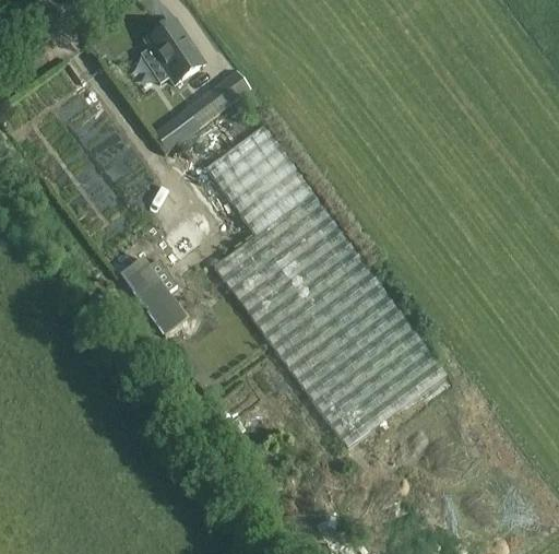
[(145,39),(151,47),(141,54),(151,69),(161,62),(175,83),(204,62),(176,20),(145,39)]
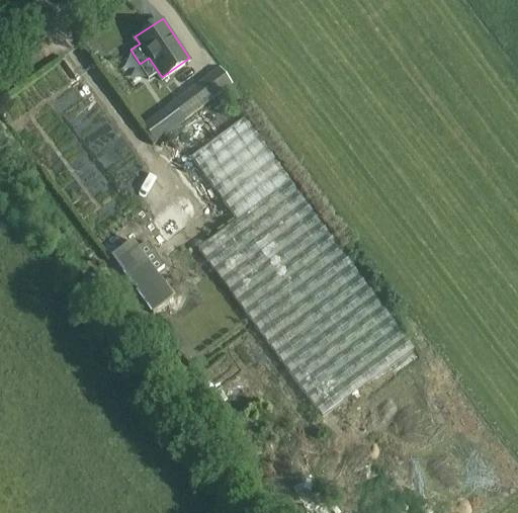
[(177,97),(144,122),(156,139),(189,113),(231,82),(219,66),(177,97)]
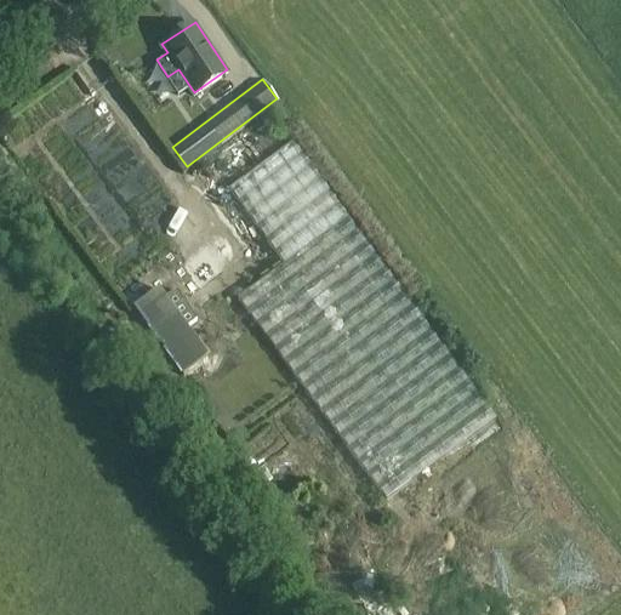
[(294,140),(215,197),(268,271),(238,292),(386,495),(495,415),(294,140)]
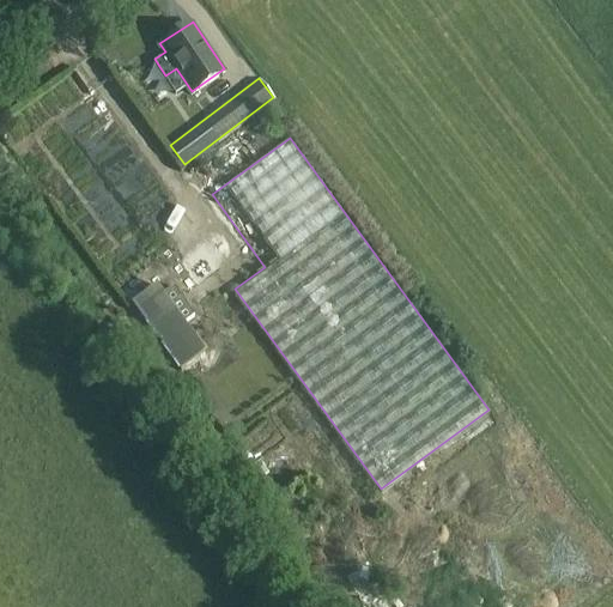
[(158,283),(135,298),(153,325),(182,364),(205,348),(176,308),(158,283)]
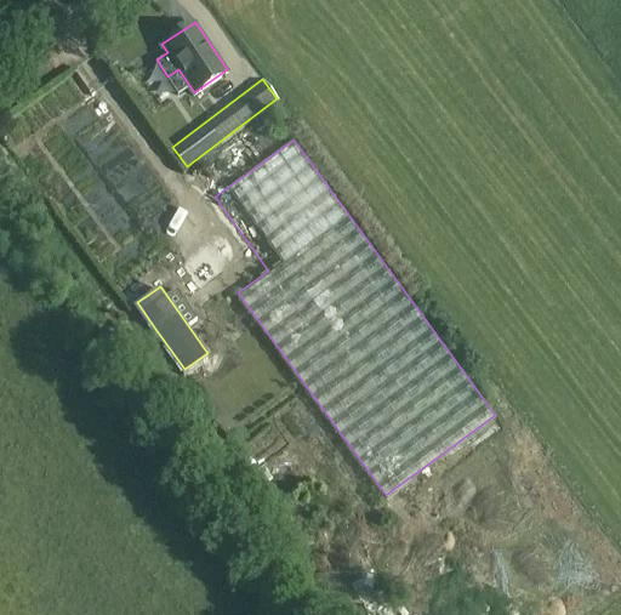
[(269,474),(261,462),(251,470),(260,482),(269,474)]
